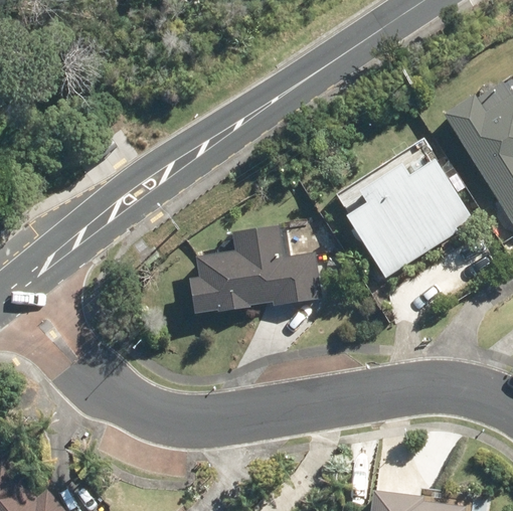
[(512,93),(485,113),(473,95),(443,115),(512,219),(512,93)]
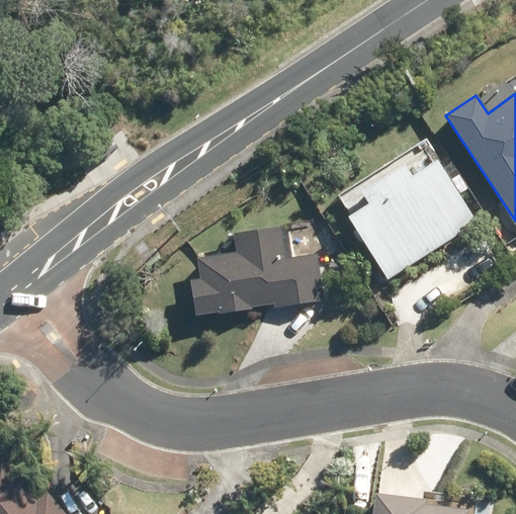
[(402,165),(359,193),(367,205),(347,219),(390,280),(460,232),(458,229),(476,217),(436,160),(410,177),(402,165)]
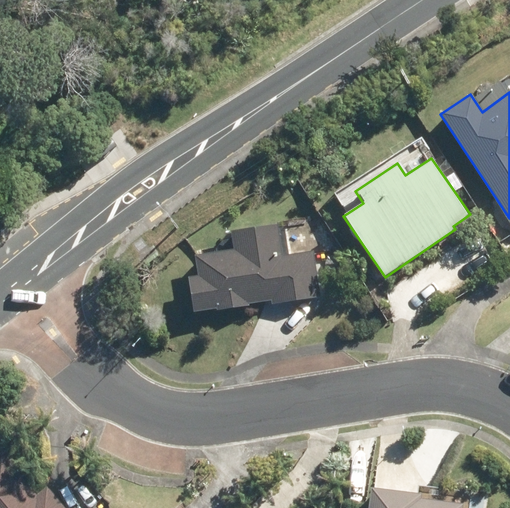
[(197,277),(187,278),(193,312),(216,308),(217,310),(248,305),(248,303),(272,299),(272,302),(320,294),(313,250),(283,254),(277,222),(232,229),(236,248),(194,255),(197,277)]
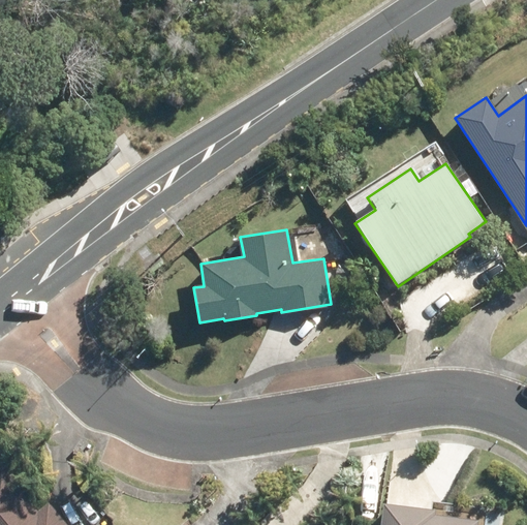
[(0,475),(0,524),(67,524),(51,504),(40,514),(30,501),(28,503),(23,497),(25,496),(5,472),(0,475)]
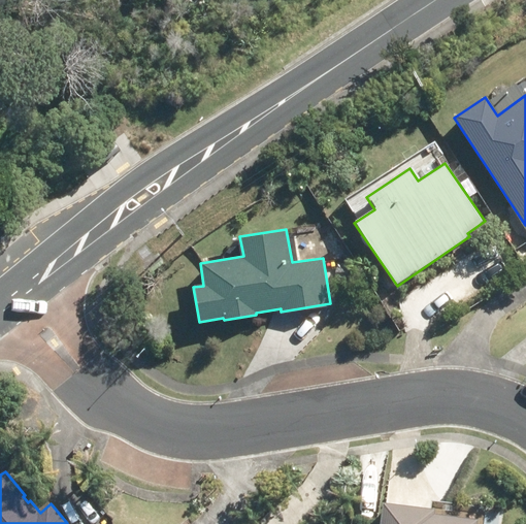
[(381,505),(379,523),(475,523),(477,521),(433,516),(434,511),(381,505)]
